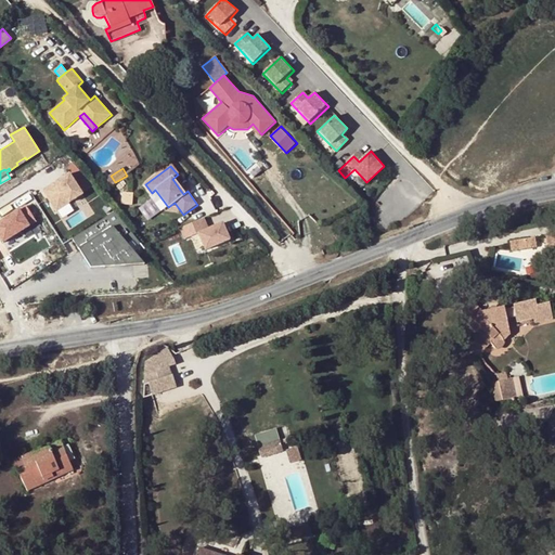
[(69,172),(42,190),(55,210),(82,193),(69,172)]
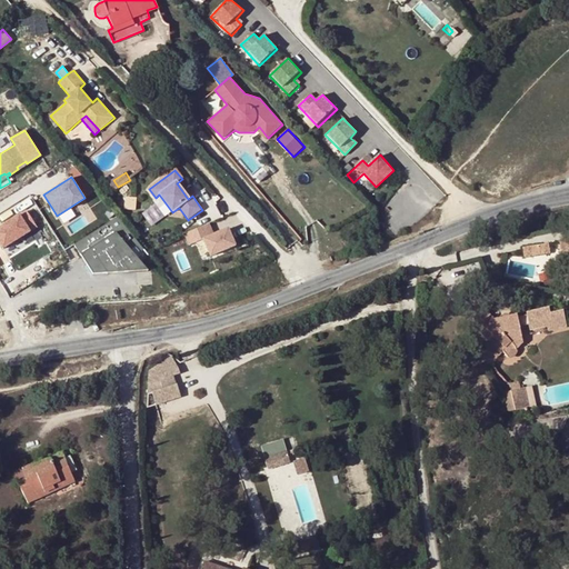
[(27,210),(0,227),(0,242),(3,248),(37,227),(27,210)]
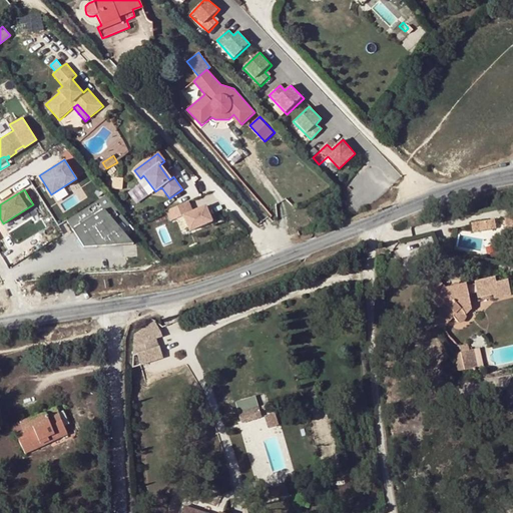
[(129,223),(105,195),(67,220),(84,247),(133,244),(121,230),(129,223)]
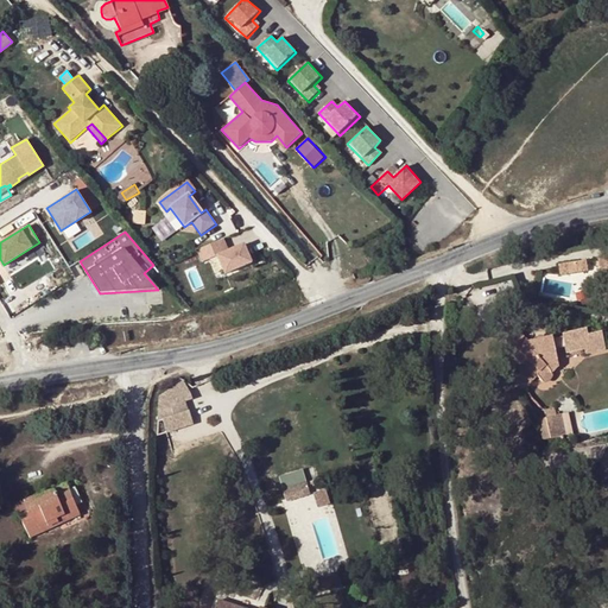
[(222,240),(196,251),(202,263),(216,255),(225,274),(251,263),(244,245),(227,252),(222,240)]
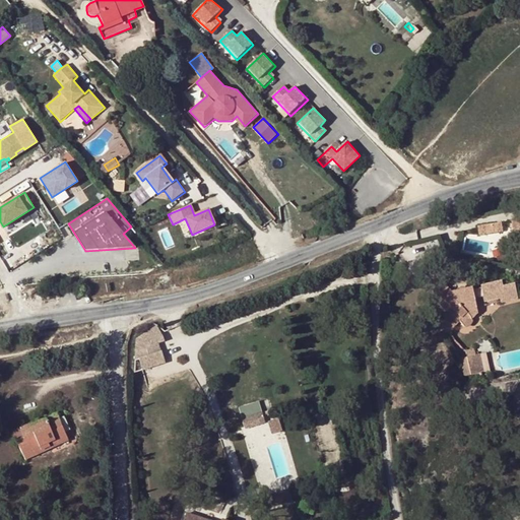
[(519,219),(511,221),(512,229),(515,230),(519,229),(519,242),(518,243),(519,255),(519,219)]
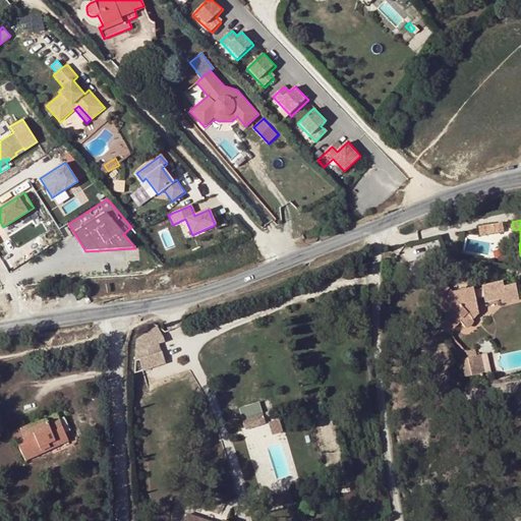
[(504,223),(479,226),(481,235),(505,232),(504,223)]
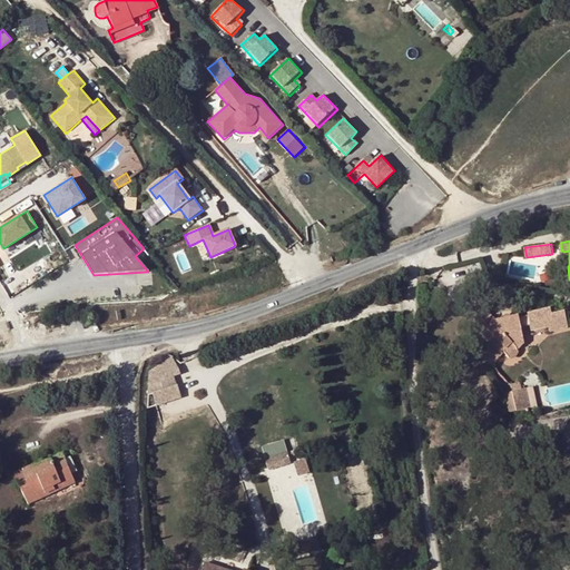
[(483,306),(470,320),(468,322),(488,343),(485,346),(497,359),(503,353),(505,356),(508,357),(510,357),(513,356),(516,355),(517,352),(517,350),(513,346),(522,337),(520,327),(529,325),(530,330),(547,326),(548,331),(567,326),(562,312),(550,314),(549,307),(527,313),(528,315),(518,317),(517,315),(497,320),(483,306)]
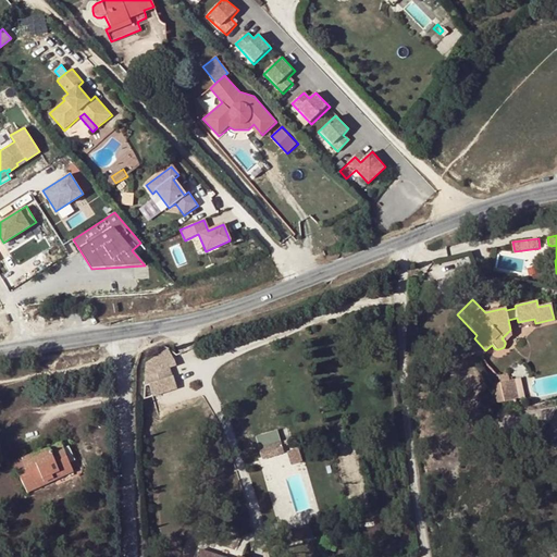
[(502,338),(505,342),(511,336),(510,330),(502,338)]
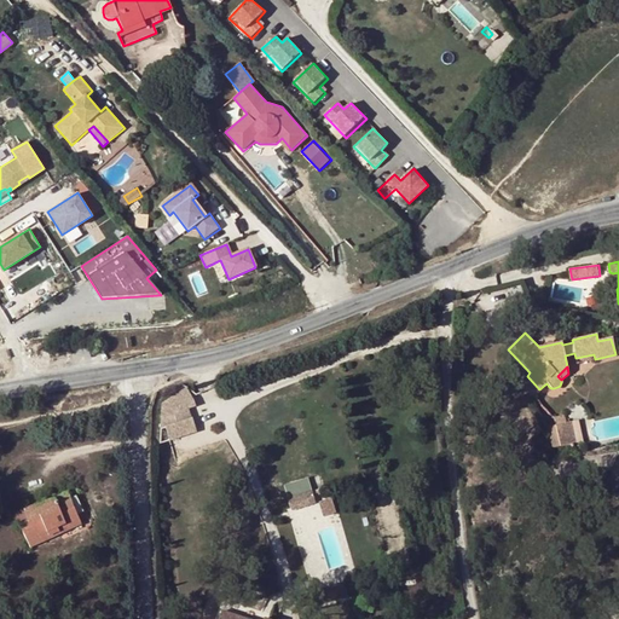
[(197,399),(187,386),(163,403),(162,443),(200,431),(195,417),(183,421),(180,411),(192,408),(200,406),(197,399)]
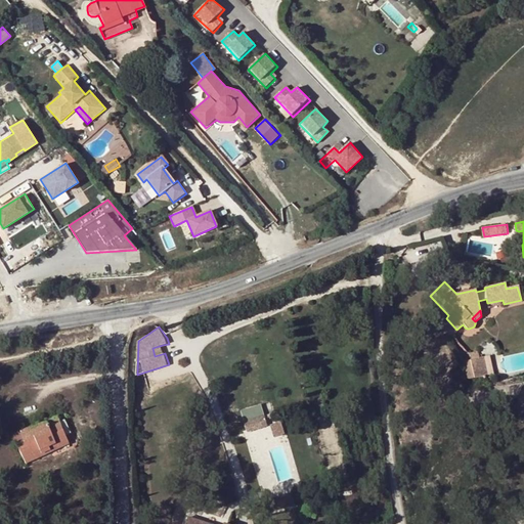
[(163,345),(153,348),(155,356),(165,353),(163,345)]
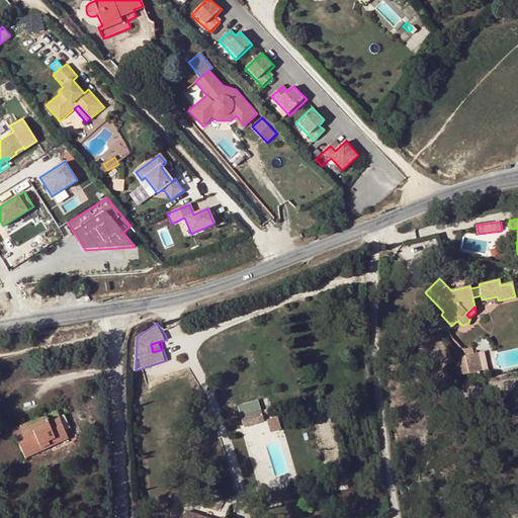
[(468,373),(477,371),(480,370),(476,353),(473,353),(472,347),(463,349),(466,364),(468,373)]
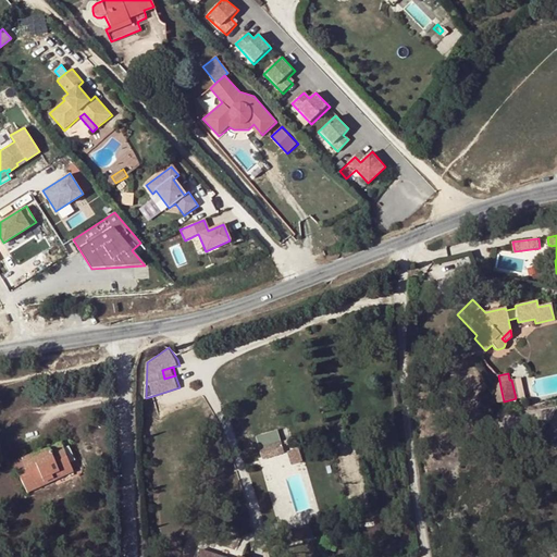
[(519,378),(511,380),(516,398),(523,397),(519,378)]
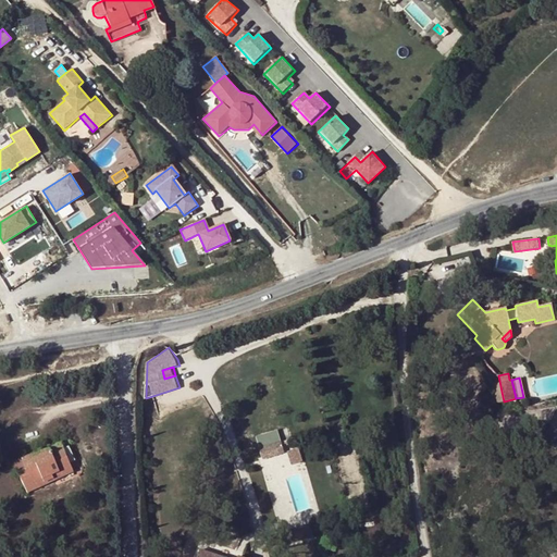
[(504,401),(502,392),(494,393),(496,403),(504,401)]
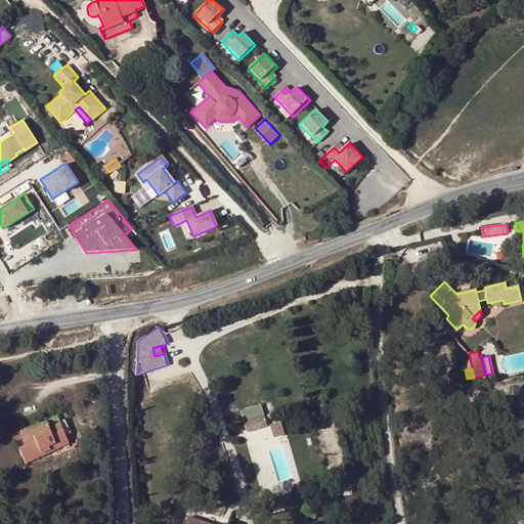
[(244,420),(247,429),(248,432),(267,426),(263,415),(244,420)]
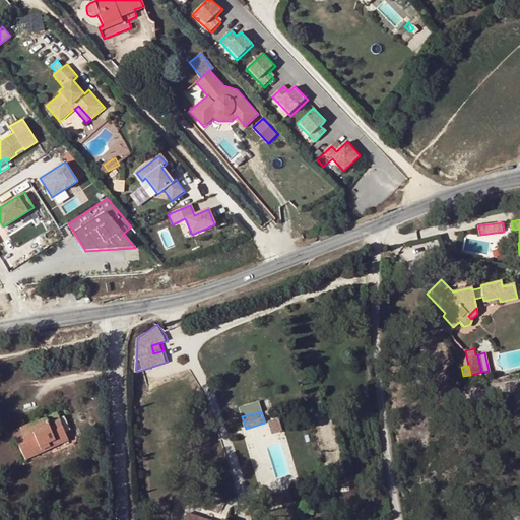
[(23,437),(15,440),(24,459),(50,449),(48,443),(66,436),(64,433),(59,418),(57,415),(36,425),(38,430),(31,432),(29,427),(28,424),(19,428),(23,437)]
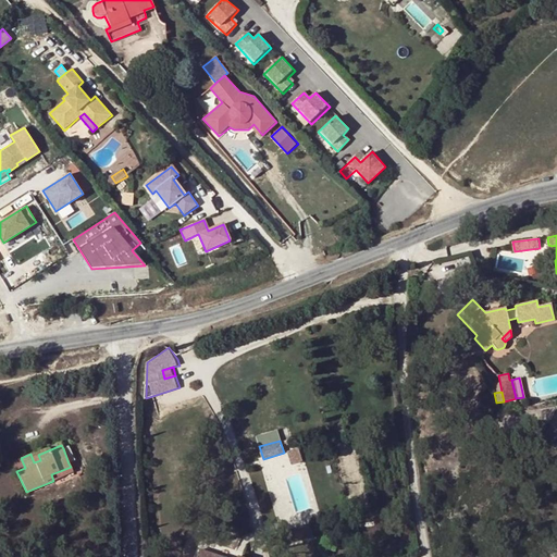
[(63,448),(69,463),(75,460),(69,446),(63,448)]
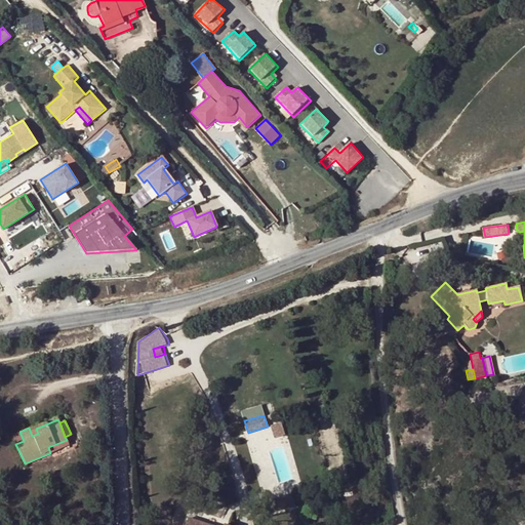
[(280,422),(270,427),(274,439),(284,436),(280,422)]
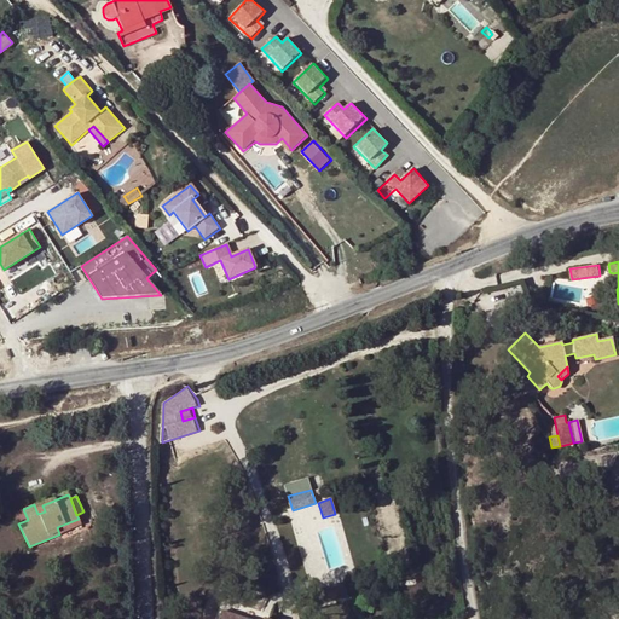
[(15,513),(18,524),(28,520),(23,509),(15,513)]
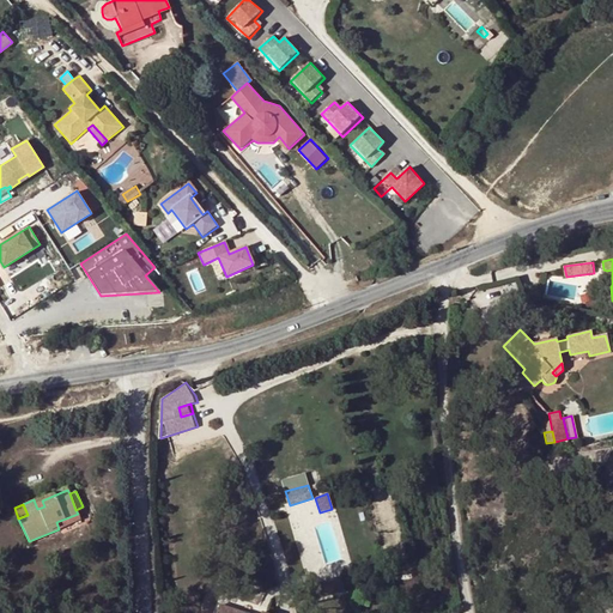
[(56,522),(59,529),(80,520),(78,514),(56,522)]
